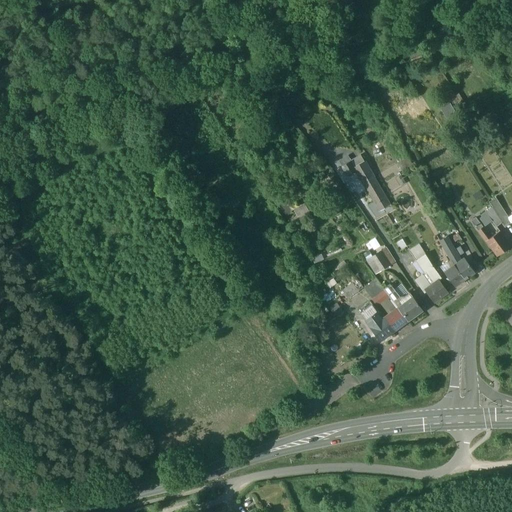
[(366,160),(363,154),(353,160),(356,166),(366,160)]
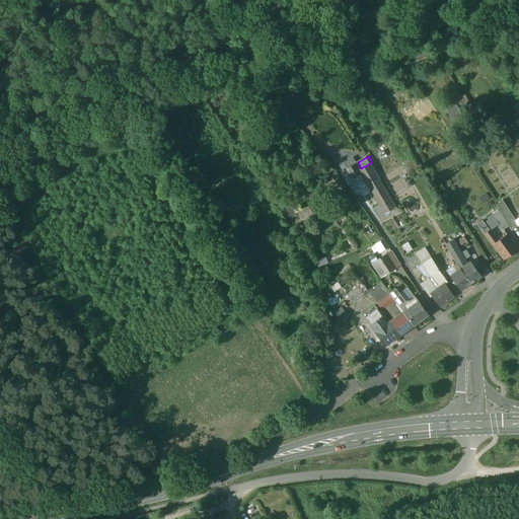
[(416,158),(404,165),(409,173),(421,166),(416,158)]
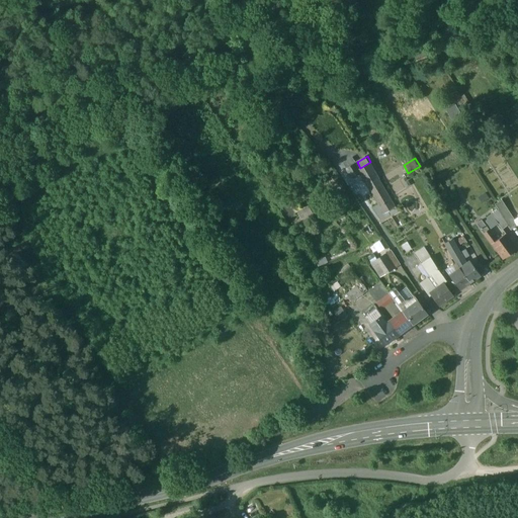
[(357,162),(348,167),(353,176),(362,172),(360,168),(357,162)]
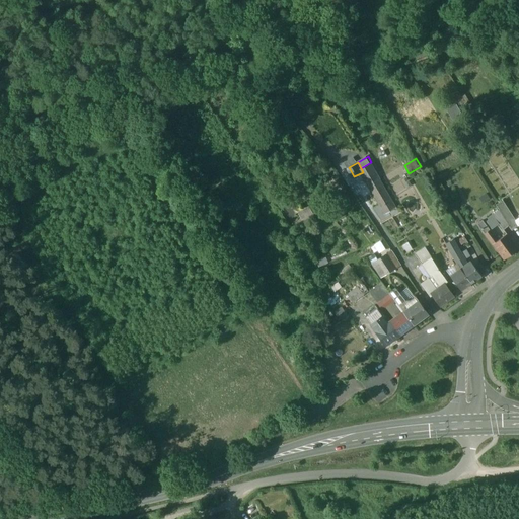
[(397,207),(381,179),(371,162),(361,168),(363,172),(370,186),(369,187),(380,204),(380,205),(386,214),(390,211),(397,207)]
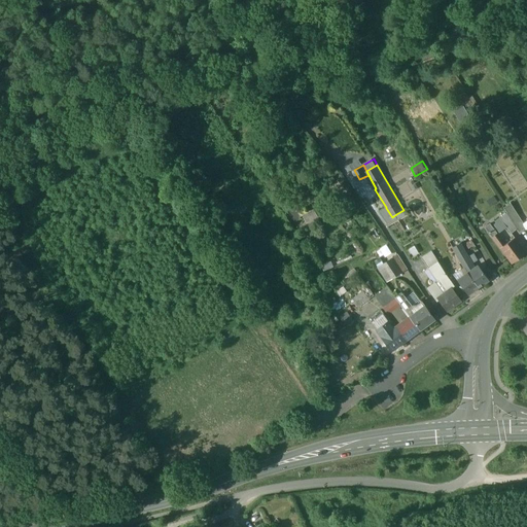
[(503,209),(506,214),(517,229),(519,233),(525,229),(526,232),(526,231),(526,230),(522,223),(510,205),(503,209)]
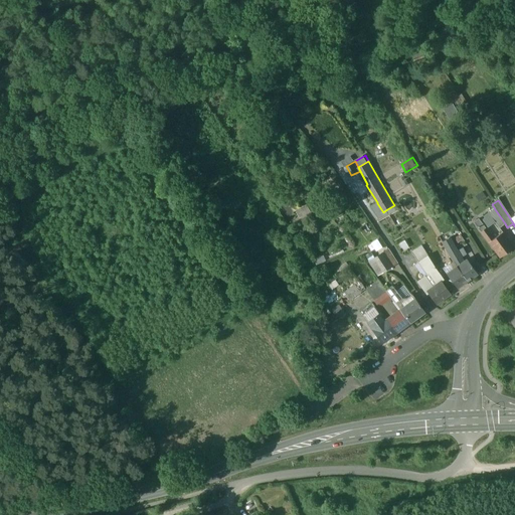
[(387,209),(383,212),(377,203),(377,202),(372,205),(379,218),(389,213),(387,209)]
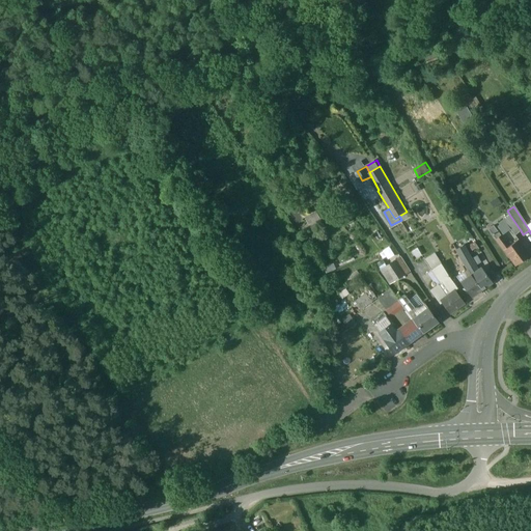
[(521,230),(510,216),(504,220),(511,229),(515,234),(521,230)]
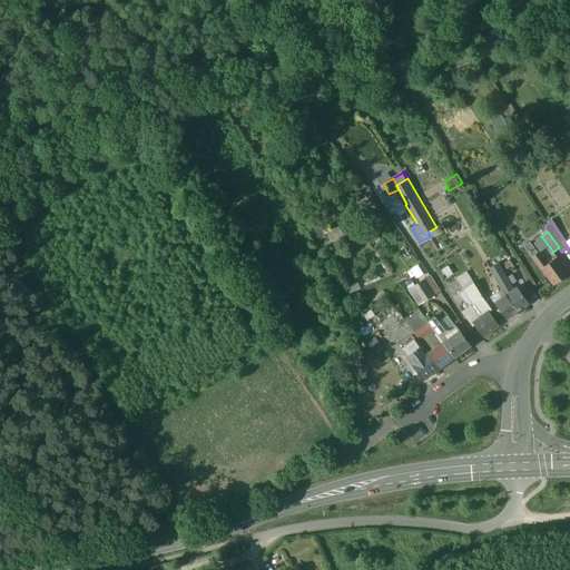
[(549,246),(541,236),(537,241),(539,244),(537,245),(541,252),(549,246)]
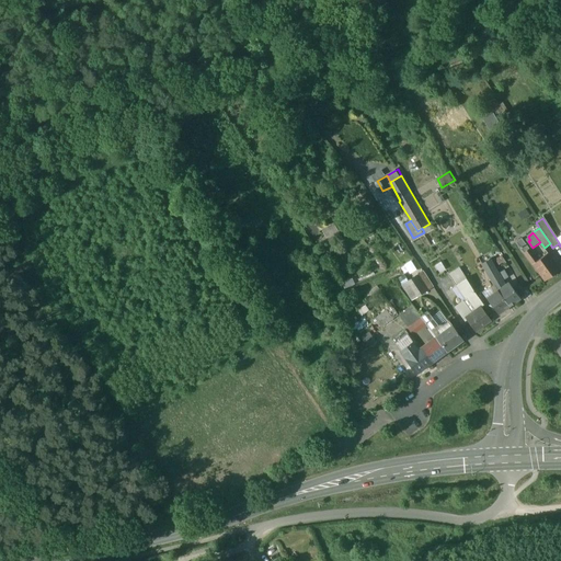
[(548,253),(538,260),(530,249),(525,252),(545,281),(560,270),(548,253)]
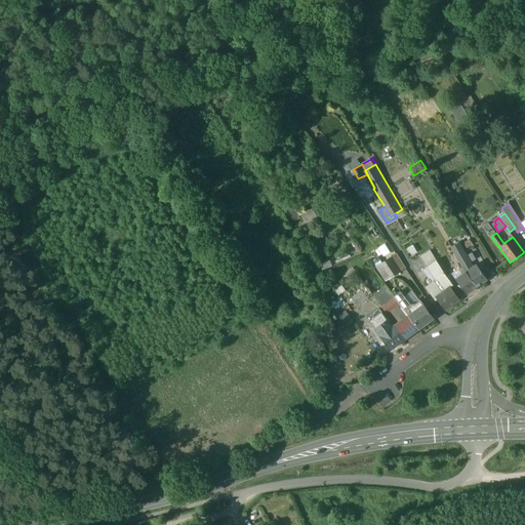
[(458,242),(451,246),(455,253),(462,249),(458,242)]
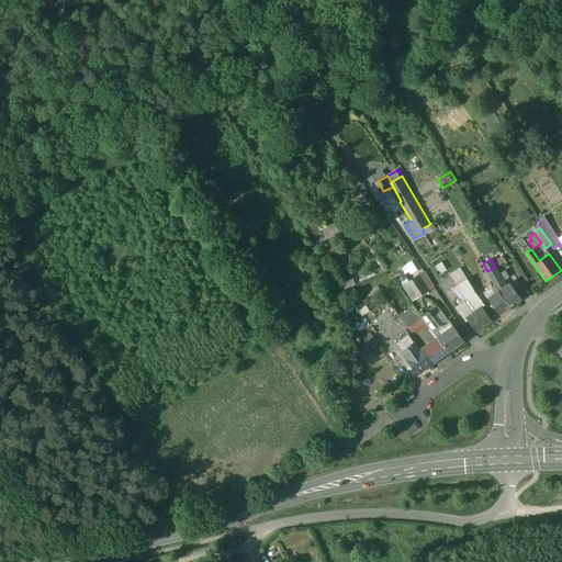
[(506,285),(495,267),(487,271),(495,284),(498,291),(506,285)]
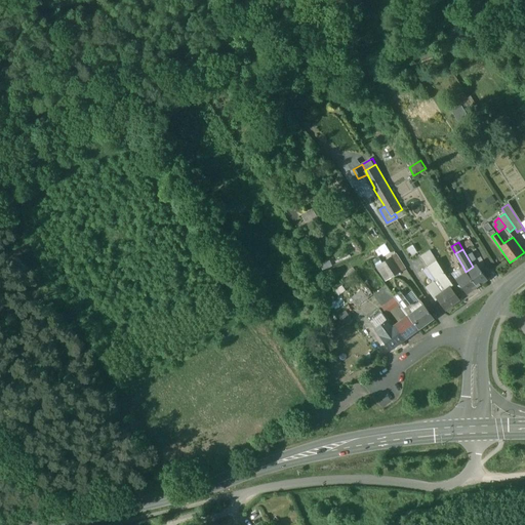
[(431,251),(420,257),(427,268),(437,260),(431,251)]
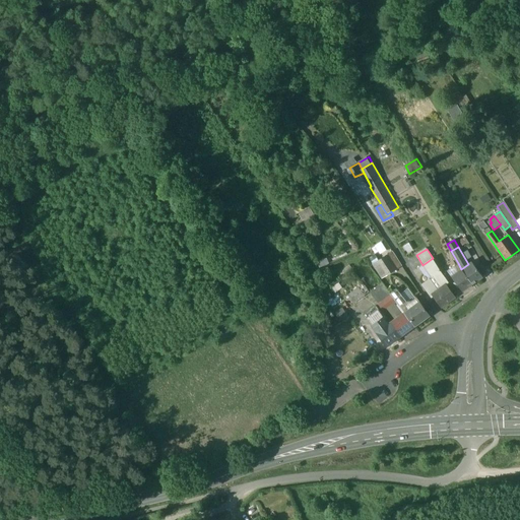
[(400,266),(392,252),(373,264),(381,277),(400,266)]
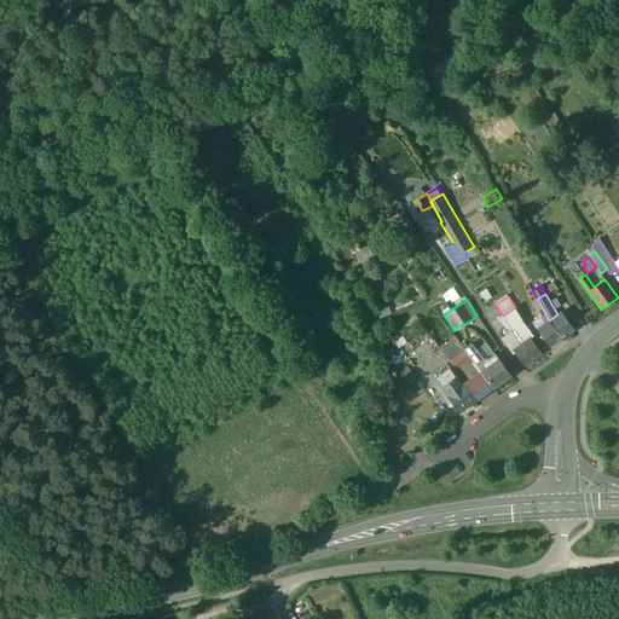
[(524,322),(515,307),(503,316),(514,330),(502,339),(512,352),(514,351),(531,339),(533,336),(524,322)]
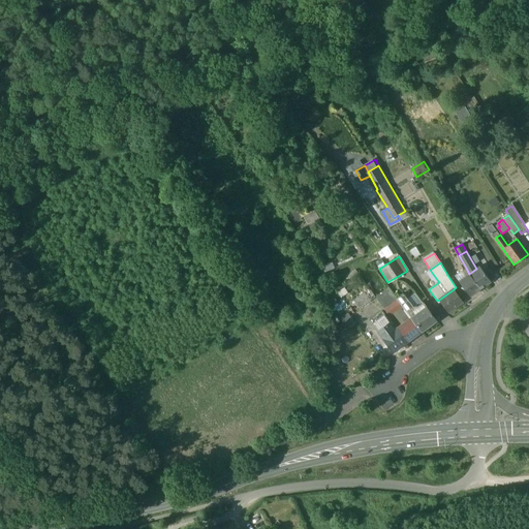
[(476,269),(469,274),(480,289),(491,281),(479,266),(476,269)]
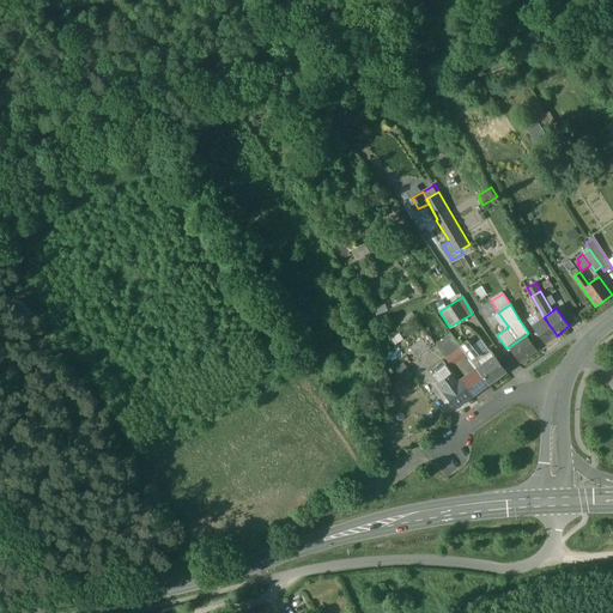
[(540,320),(532,326),(545,344),(557,335),(544,317),(540,320)]
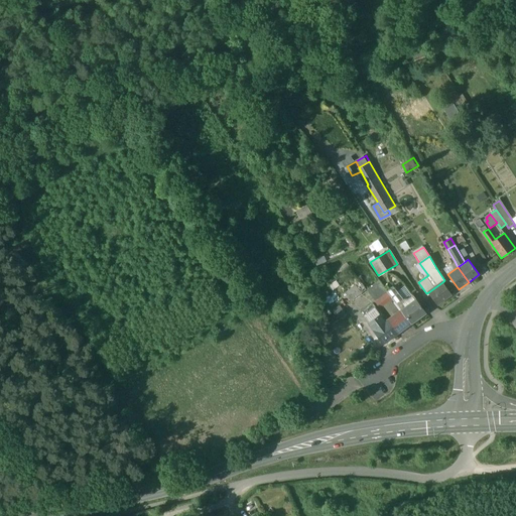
[(387,291),(379,280),(367,290),(375,301),(387,291)]
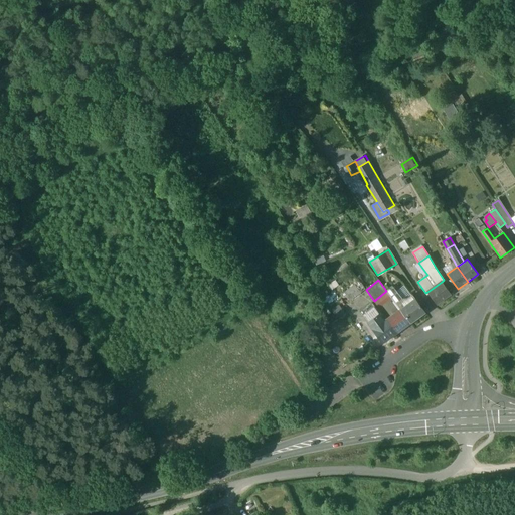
[(442,282),(427,292),(437,304),(451,294),(442,282)]
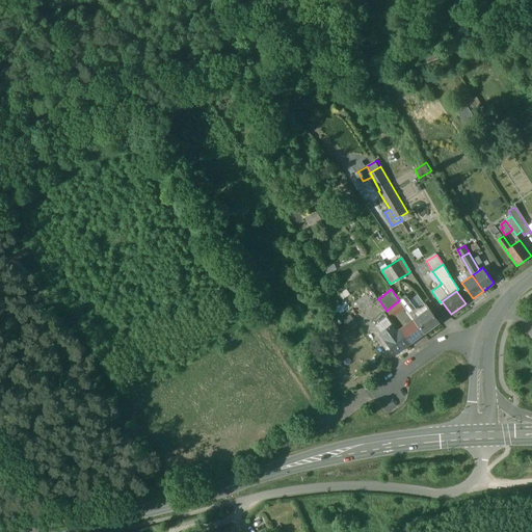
[(366,293),(356,300),(363,310),(372,302),(366,293)]
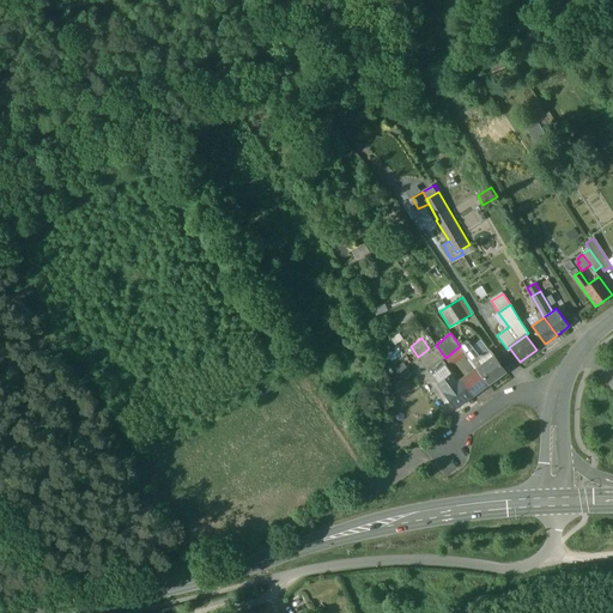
[(445,358),(451,368),(467,356),(460,346),(445,358)]
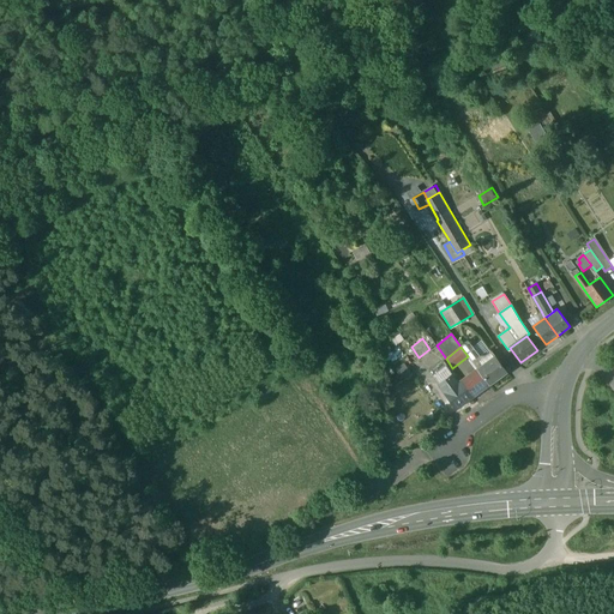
[(495,355),(477,368),(489,385),(507,372),(495,355)]
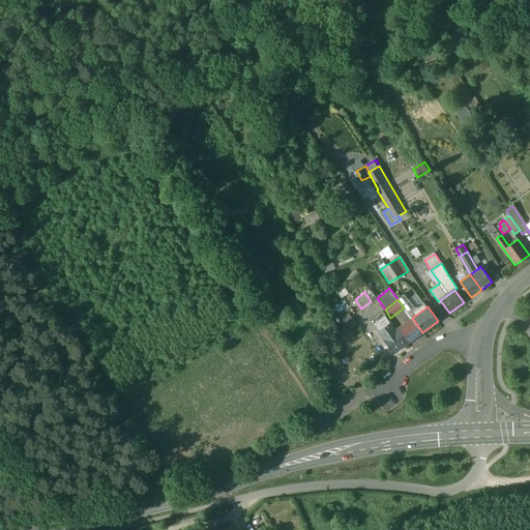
[(412,318),(405,310),(403,312),(409,320),(412,318)]
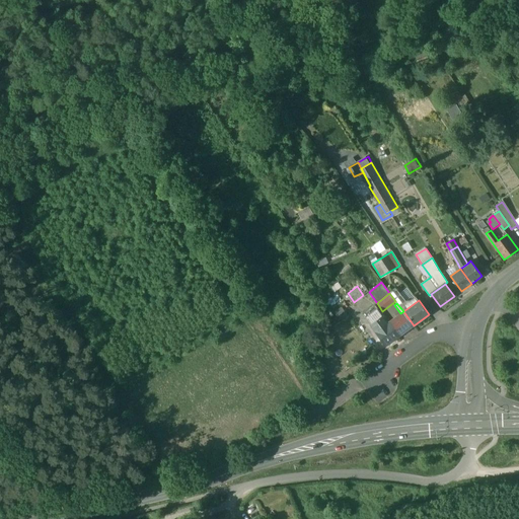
[(374,305),(363,314),(370,324),(382,316),(374,305)]
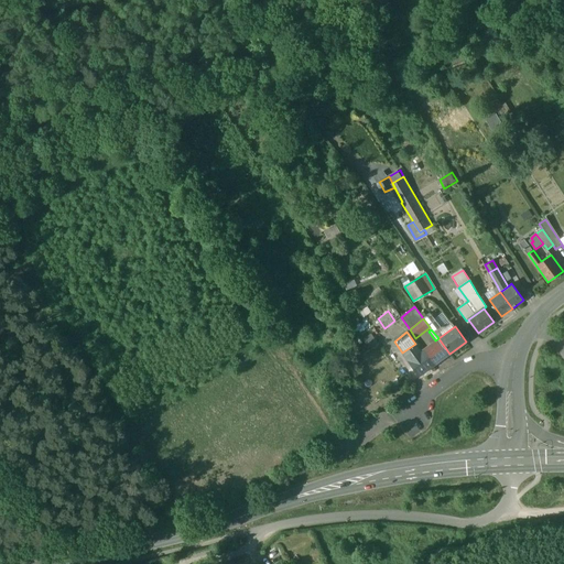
[(435,340),(423,349),(434,365),(449,354),(438,338),(435,340)]
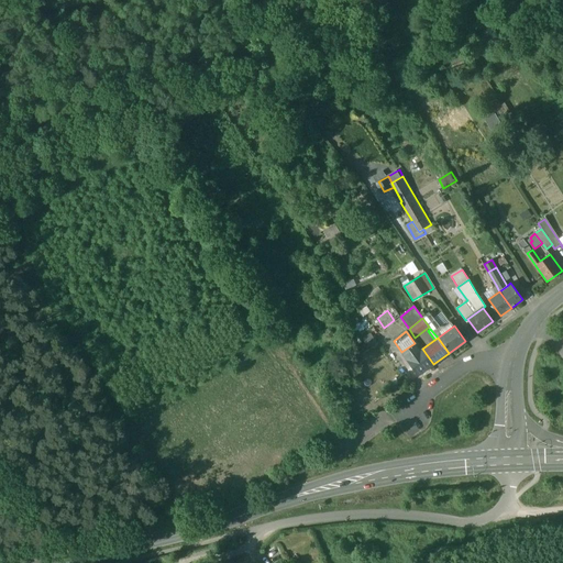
[(415,343),(401,352),(407,360),(420,350),(415,343)]
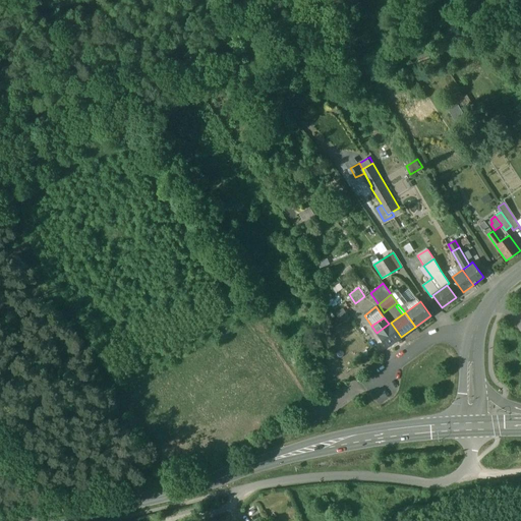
[(389,324),(377,333),(388,347),(401,337),(391,323),(389,324)]
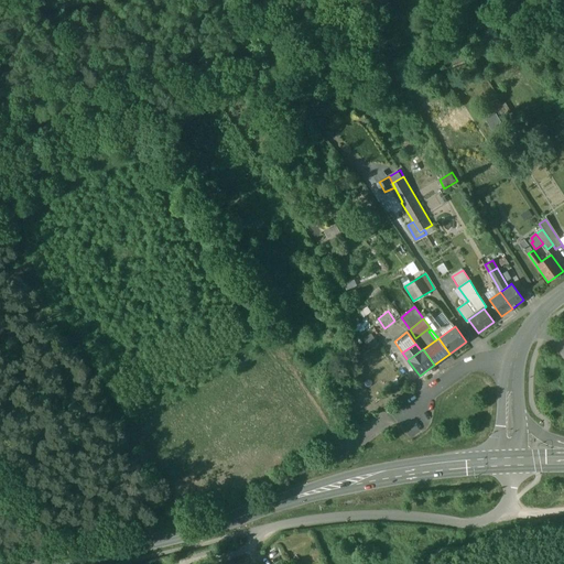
[(331,438),(321,443),(324,451),(333,444),(331,438)]
